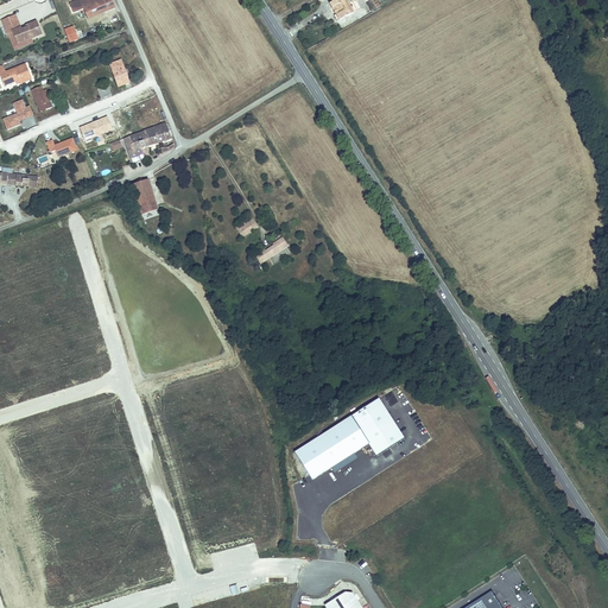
[(115,5),(113,0),(87,0),(83,2),(82,0),(77,0),(73,2),(76,12),(86,8),(89,17),(115,5)]
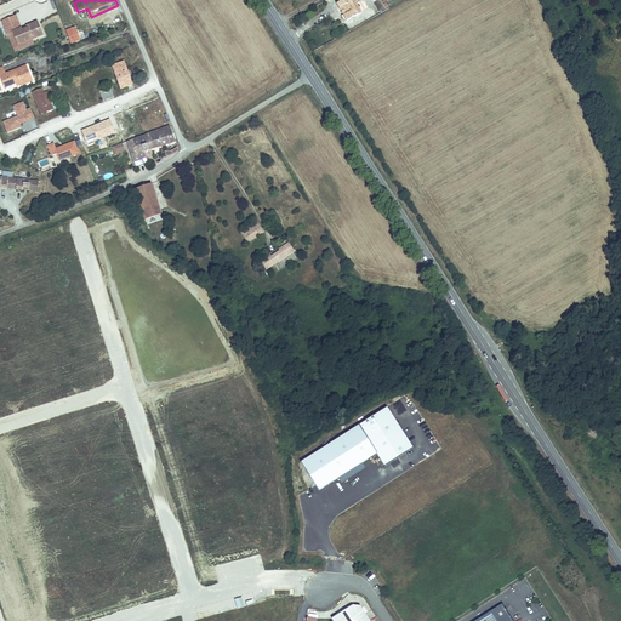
[(354,0),(342,0),(336,4),(345,17),(343,18),(346,23),(363,12),(354,0)]
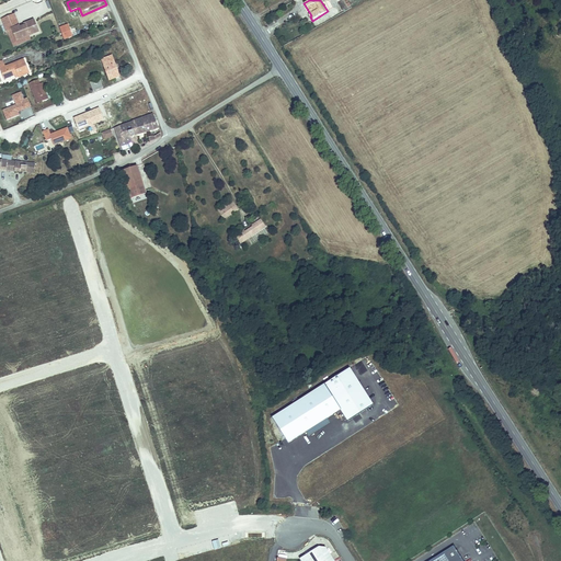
[(39,29),(34,16),(25,21),(26,22),(21,25),(20,23),(14,12),(2,16),(8,29),(13,26),(19,38),(39,29)]
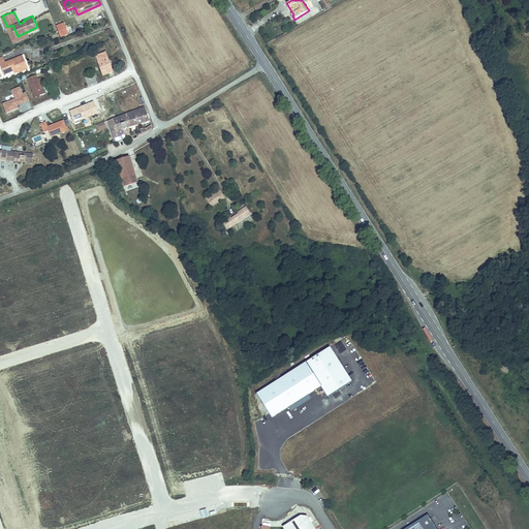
[(105,50),(94,54),(101,72),(113,69),(105,50)]
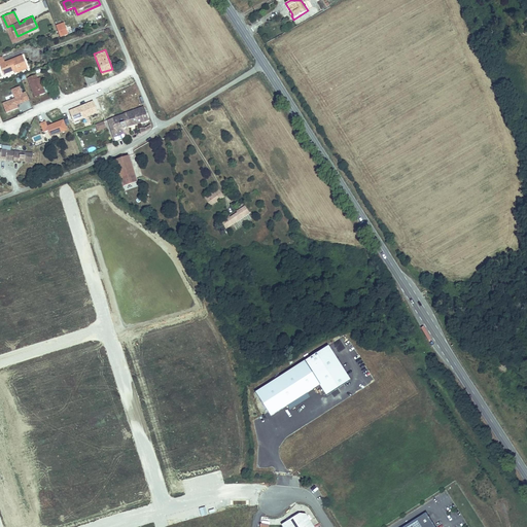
[(24,54),(1,62),(4,70),(18,65),(19,69),(28,65),(24,54)]
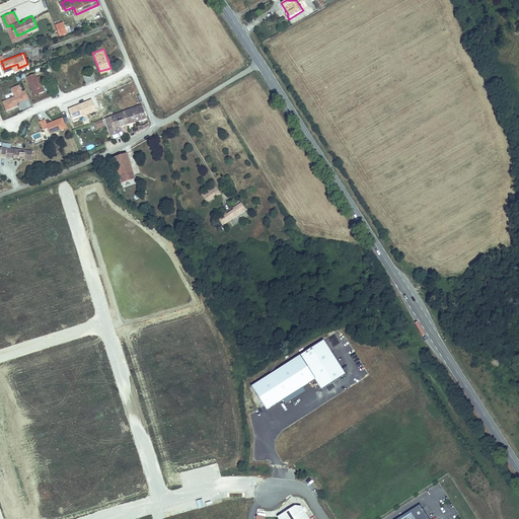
[(82,75),(86,84),(95,81),(92,72),(82,75)]
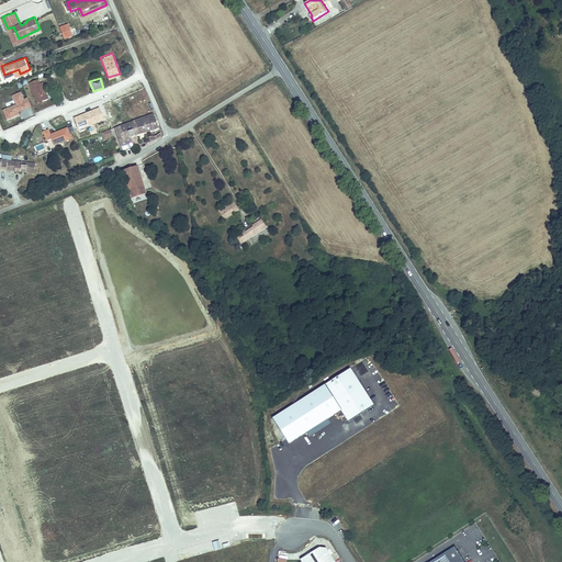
[(37,80),(30,85),(38,103),(49,98),(43,82),(40,85),(37,80)]
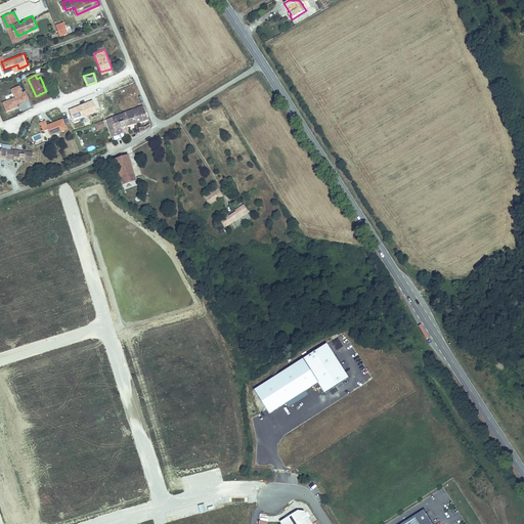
[(17,104),(30,100),(26,90),(23,92),(19,85),(11,88),(14,98),(2,102),(6,112),(18,107),(17,104)]
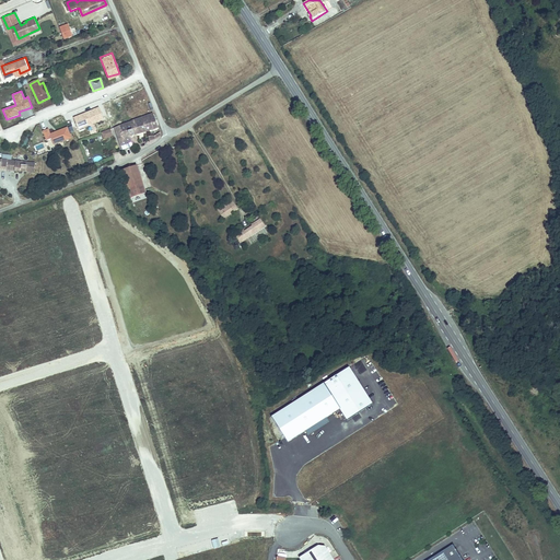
[(132,136),(160,125),(154,111),(116,126),(124,150),(136,144),(132,136)]
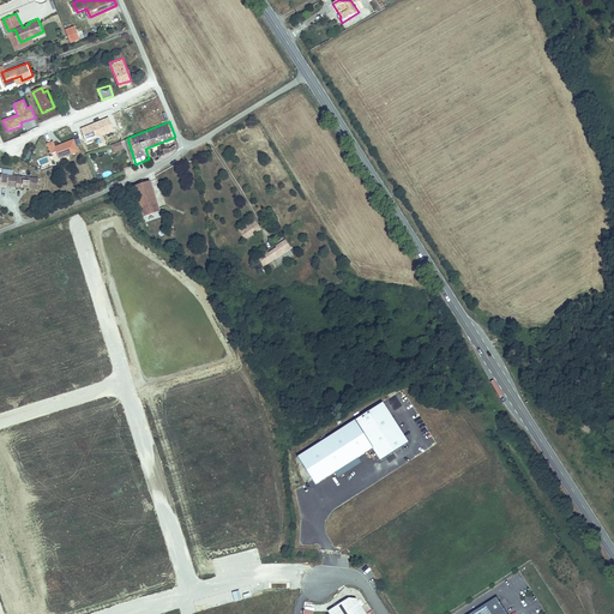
[(55,145),(54,140),(47,143),(50,155),(56,152),(59,158),(79,152),(74,139),(55,145)]
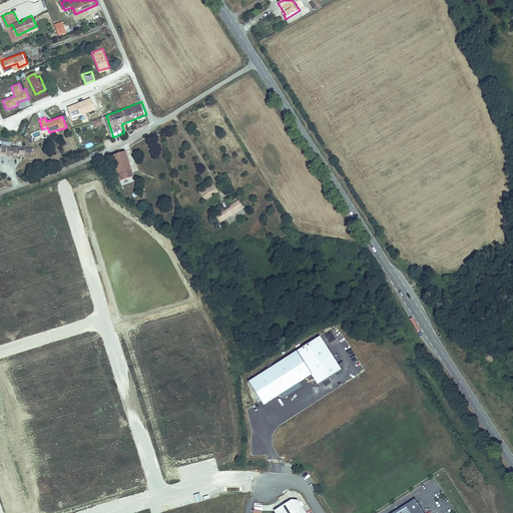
[(101,117),(92,121),(95,128),(103,124),(101,117)]
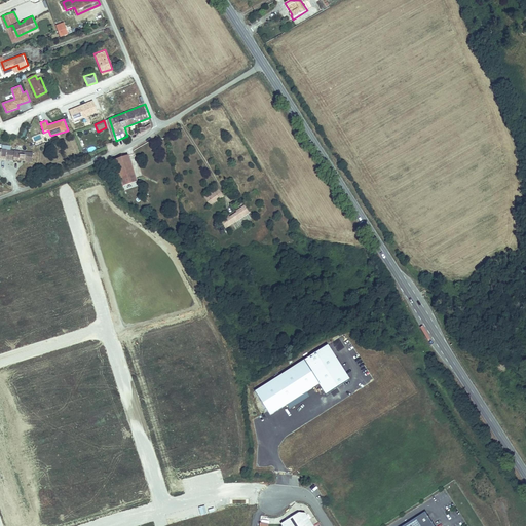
[(24,139),(28,125),(24,124),(20,138),(24,139)]
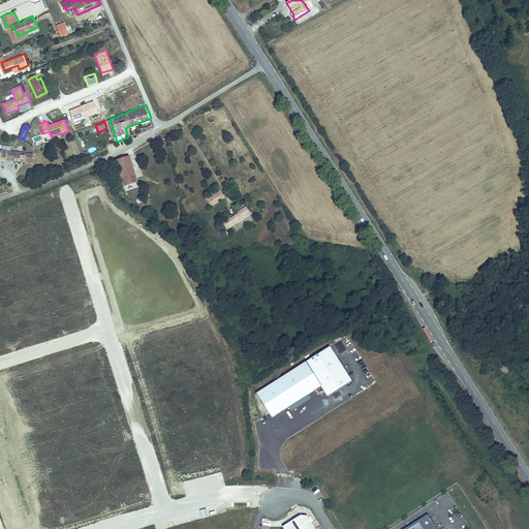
[(94,147),(83,152),(85,155),(96,151),(94,147)]
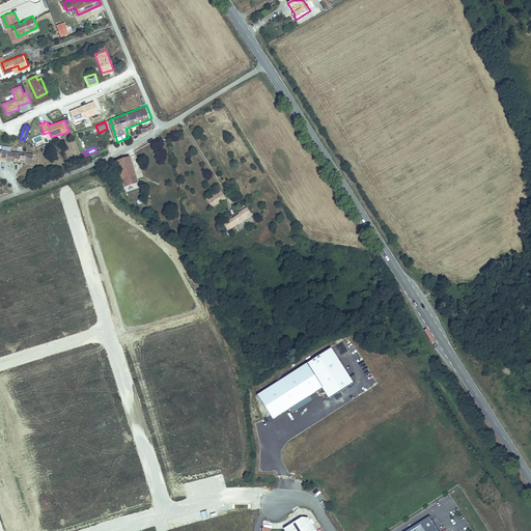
[(31,163),(31,154),(0,150),(0,160),(19,162),(19,161),(23,161),(23,162),(31,163)]
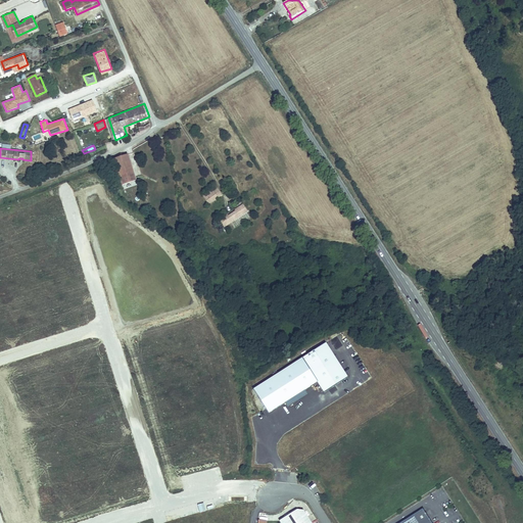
[(116,158),(125,183),(138,178),(139,178),(131,153),(116,158)]
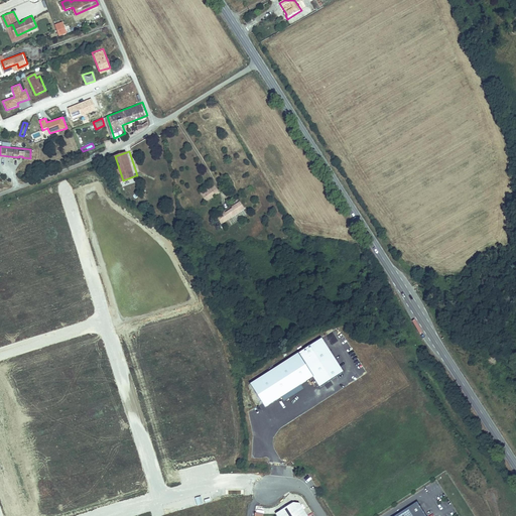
[(213,183),(200,192),(205,201),(219,191),(213,183)]
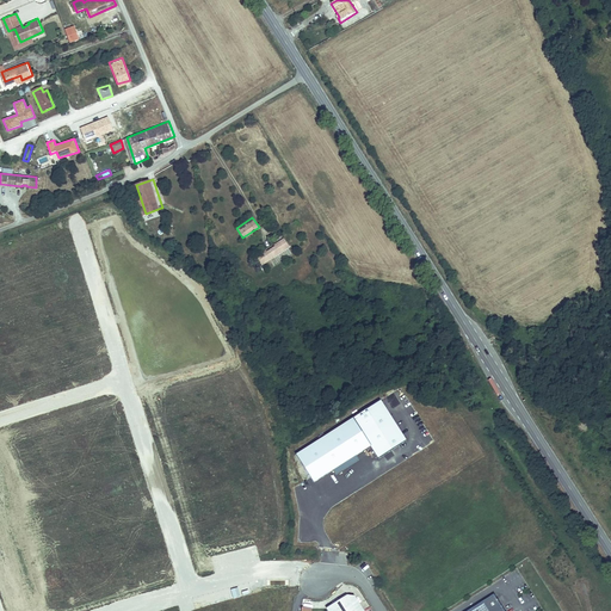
[(260,263),(288,244),(283,236),(277,240),(278,241),(279,244),(263,255),(261,253),(260,252),(255,255),(260,263)]
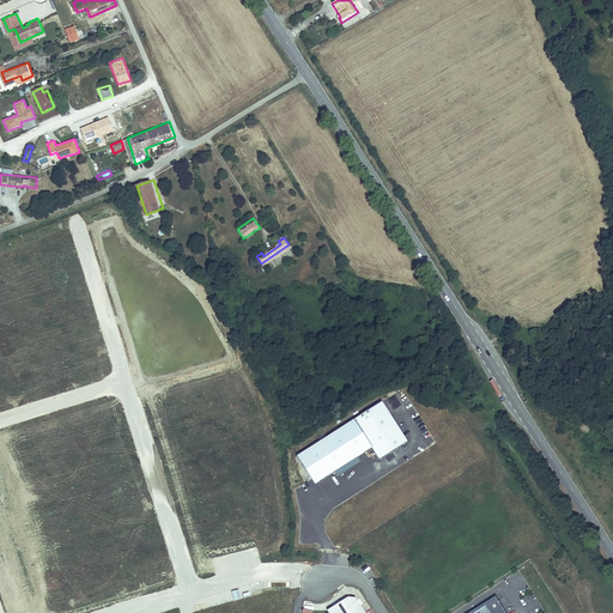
[(279,242),(262,254),(263,256),(280,244),(279,242)]
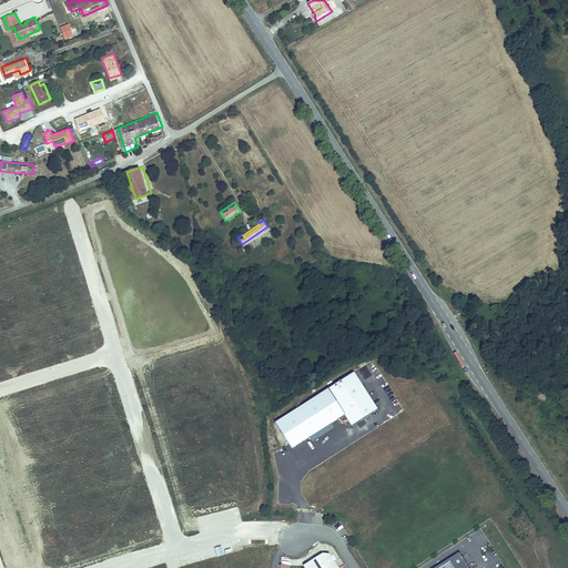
[(480,567),(482,567),(480,567),(473,567),(460,549),(433,567),(480,567)]
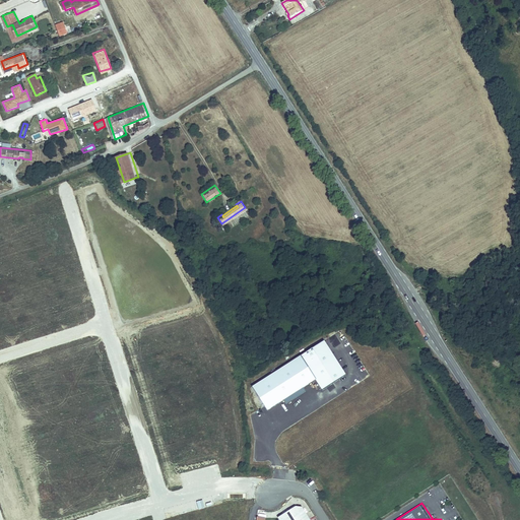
[(264,519),(265,517),(257,517),(256,519),(310,519),(303,507),(296,507),(278,517),(280,519),(264,519)]
